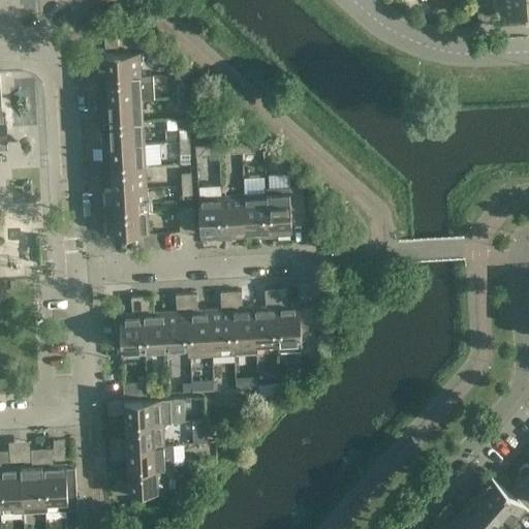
[(528,0),(503,0),(504,16),(528,14),(528,0)]
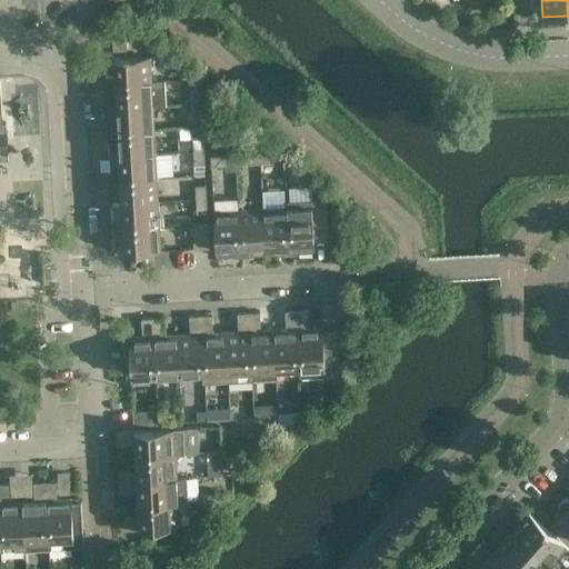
[(145,38),(131,39),(132,50),(145,49),(145,38)]
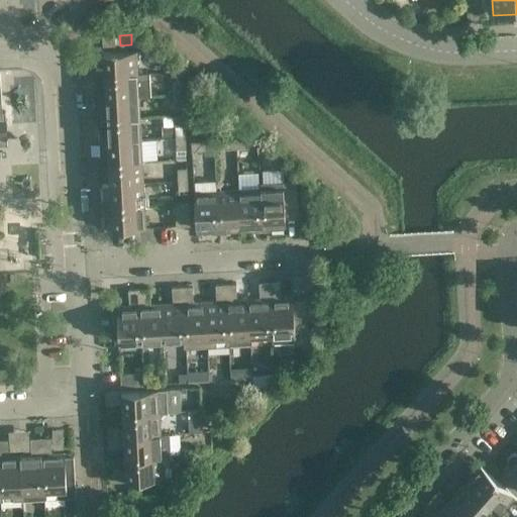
[(115,45),(114,36),(101,36),(102,46),(115,45)]
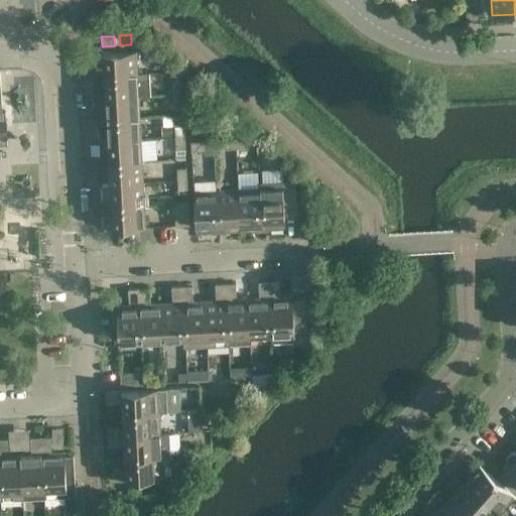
[(95,69),(96,77),(136,74),(135,51),(103,53),(104,69),(95,69)]
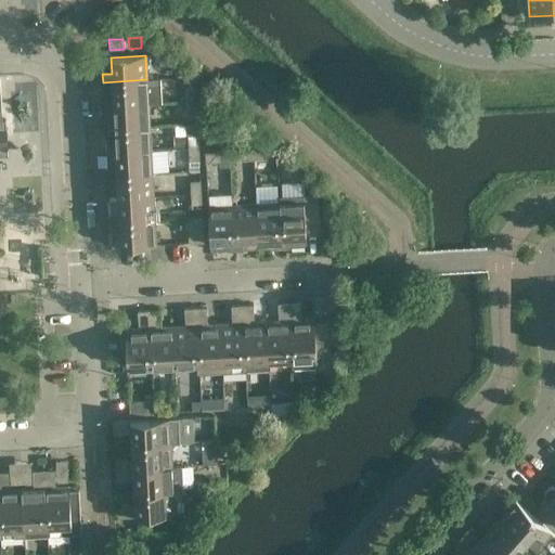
[(146,79),(103,82),(104,105),(147,103),(146,79)]
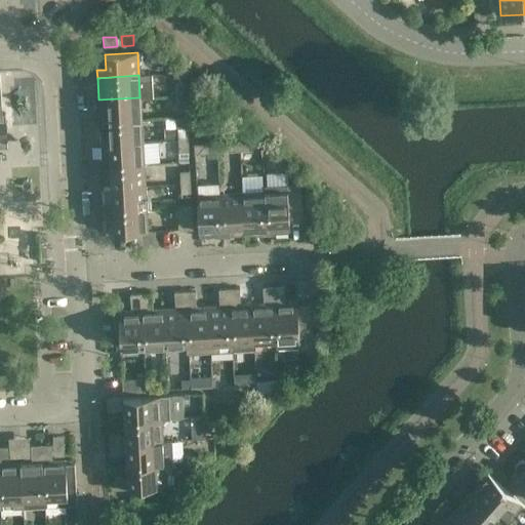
[(175,95),(185,95),(185,82),(175,83),(175,95)]
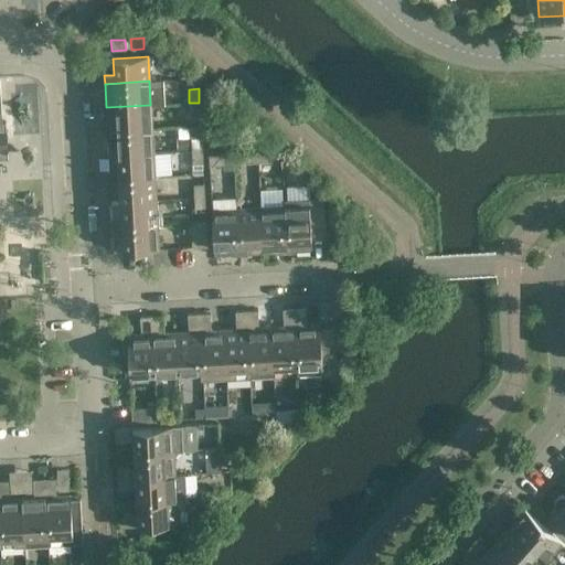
[(190,116),(200,116),(199,103),(189,103),(190,116)]
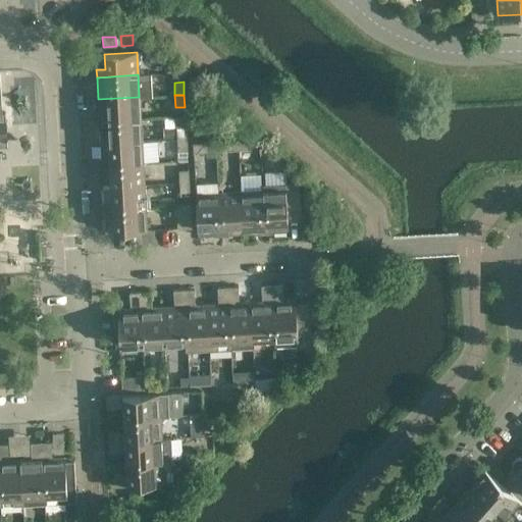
[(139,97),(98,99),(99,121),(141,118),(139,97)]
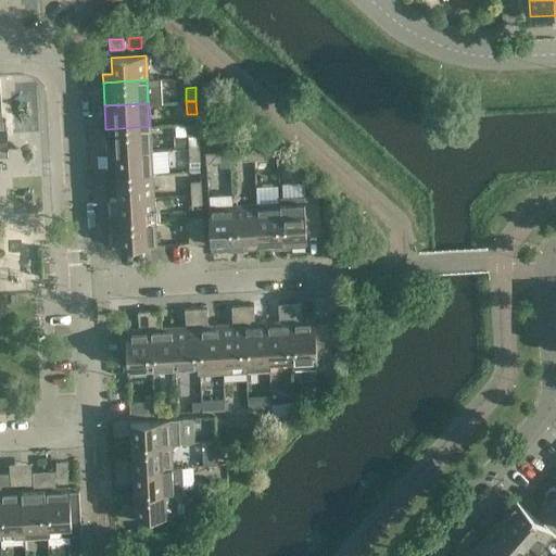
[(150,126),(105,129),(106,152),(151,150),(150,126)]
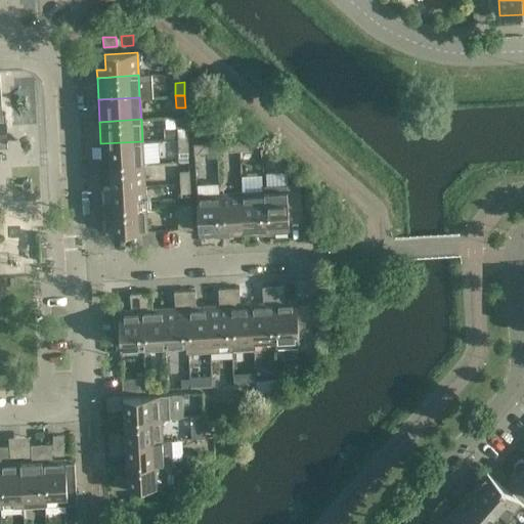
[(187,139),(186,126),(177,127),(178,139),(187,139)]
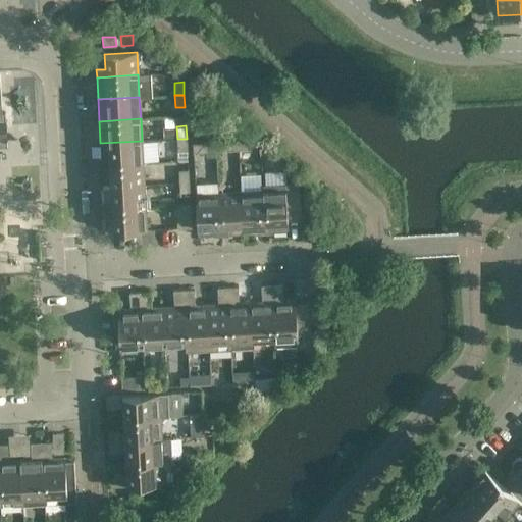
[(187,139),(177,139),(177,151),(188,151),(187,139)]
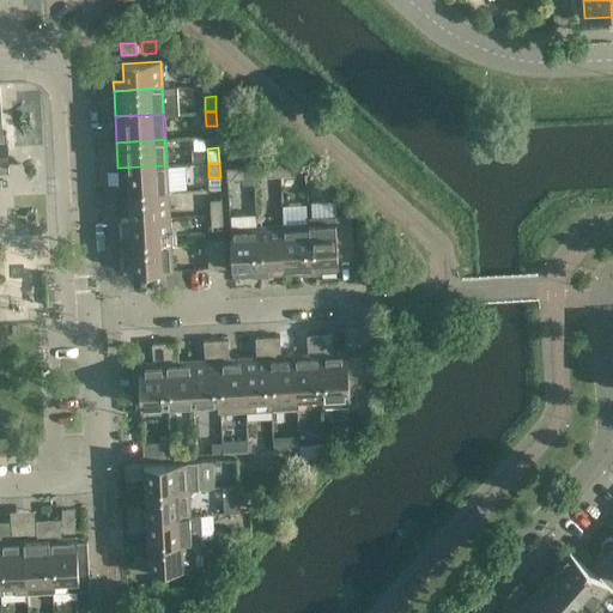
[(295,175),(295,164),(279,165),(280,176),(295,175)]
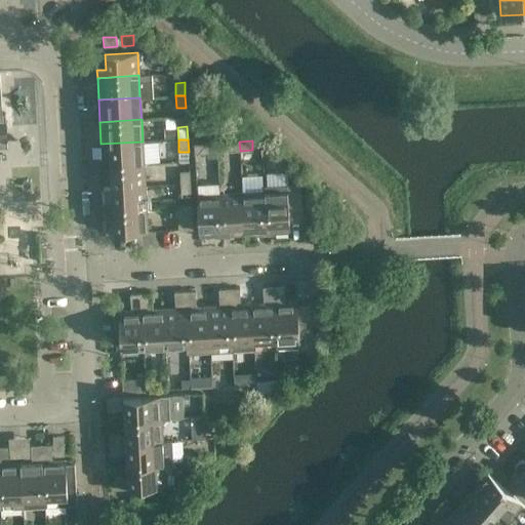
[(143,142),(101,144),(103,166),(144,164),(143,142)]
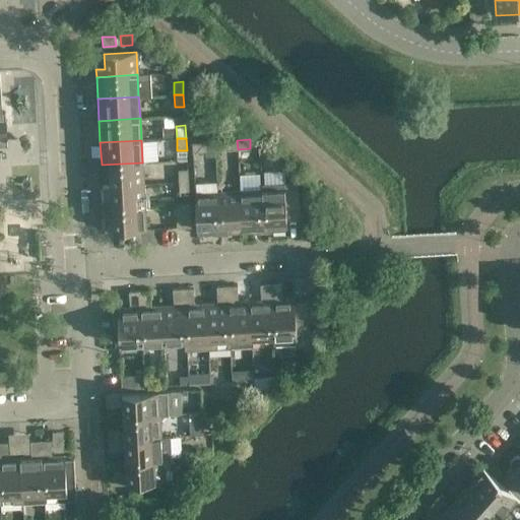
[(238,149),(237,140),(224,140),(225,149),(238,149)]
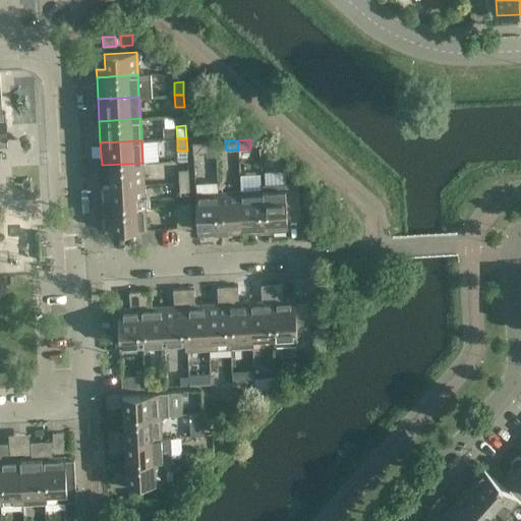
[(206,151),(206,141),(193,142),(193,152),(206,151)]
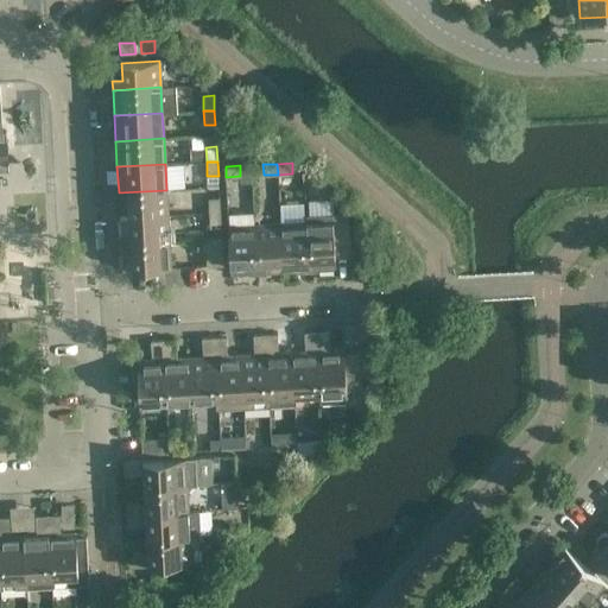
[(166,190),(119,192),(119,201),(128,201),(130,217),(168,215),(166,190)]
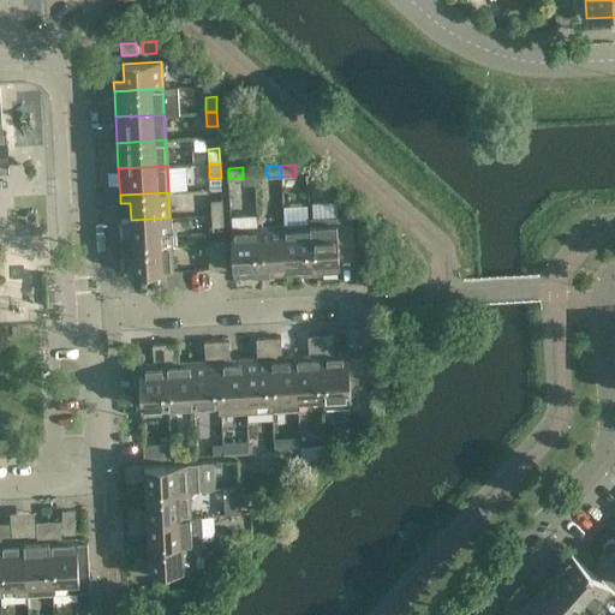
[(222,215),(222,199),(210,201),(212,215),(222,215)]
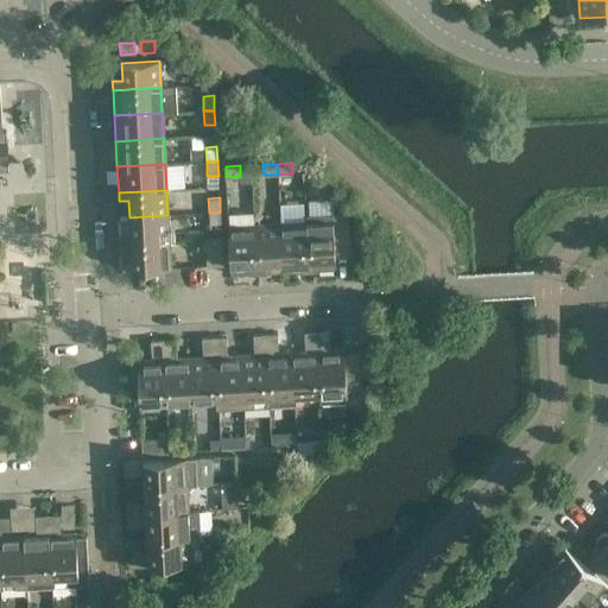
[(220,213),(209,213),(210,227),(221,227),(220,213)]
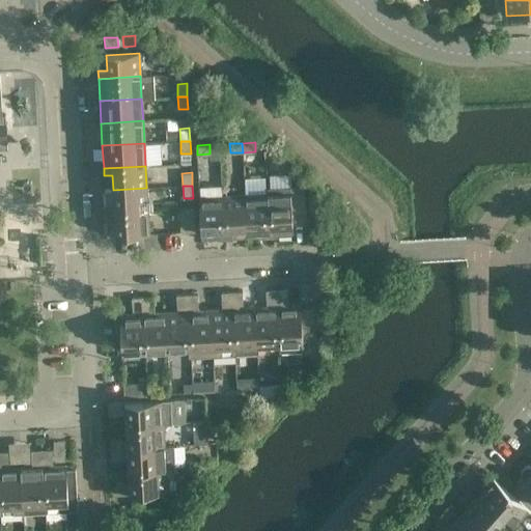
[(290,192),(268,194),(270,235),(292,234),(292,225),(306,224),(304,186),(289,187),(290,192)]
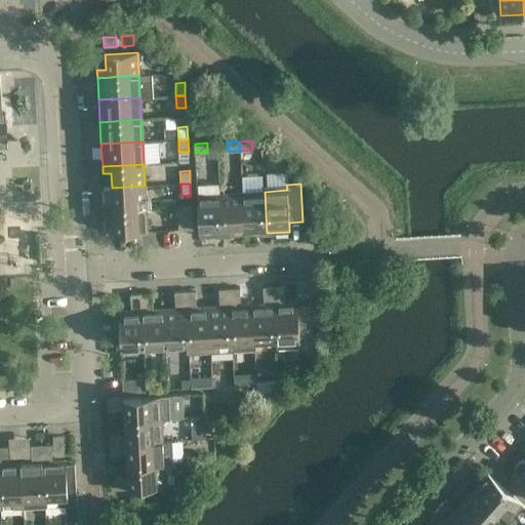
[(145,186),(112,188),(113,202),(105,202),(105,210),(146,208),(145,186)]
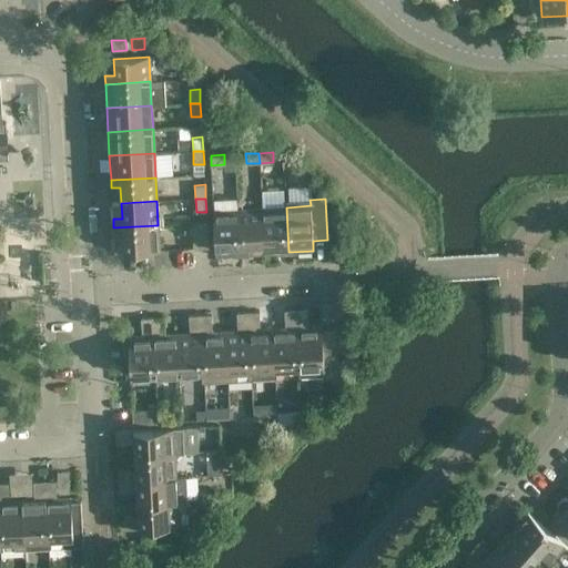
[(286,208),(262,209),(264,253),(288,252),(286,208)]
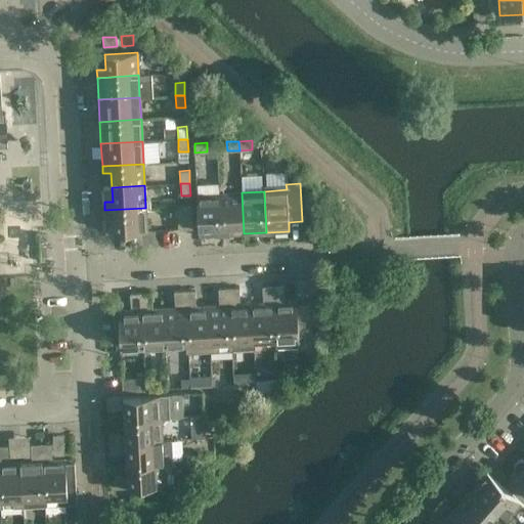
[(242,192),(219,193),(222,235),(244,233),(242,192)]
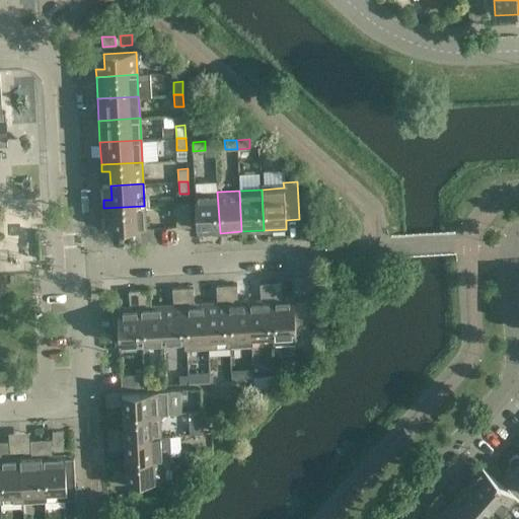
[(217,192),(195,193),(197,234),(220,233),(217,192)]
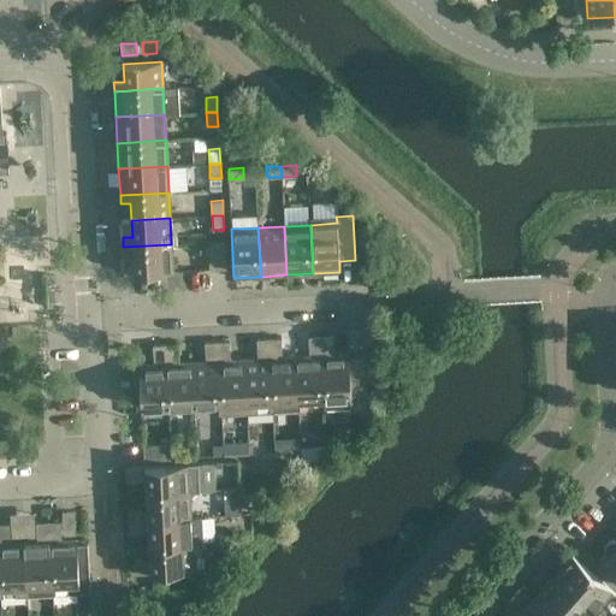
[(226,268),(224,241),(207,242),(208,270),(226,268)]
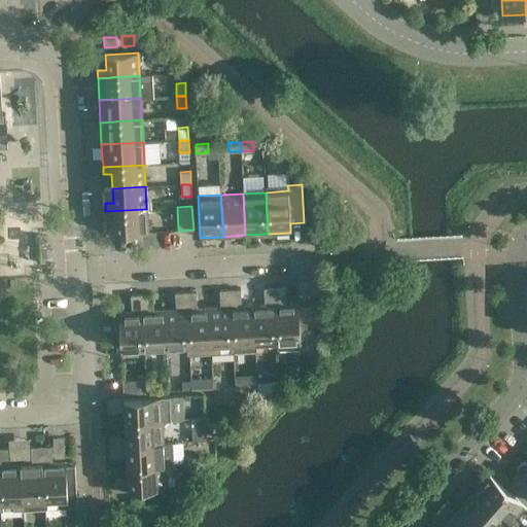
[(146,209),(105,211),(105,234),(148,232),(146,209)]
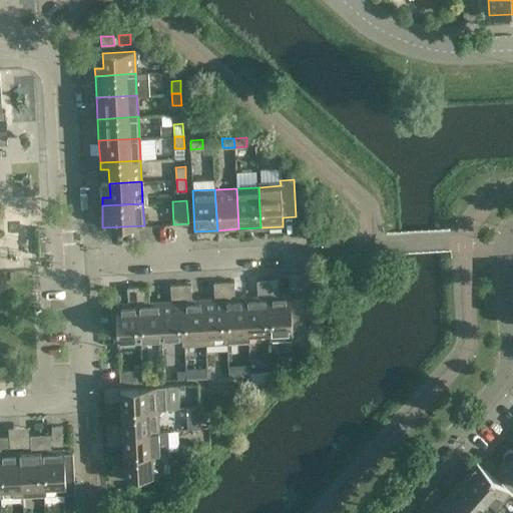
[(258,297),(246,297),(248,333),(270,332),(268,280),(257,281),(258,297)]
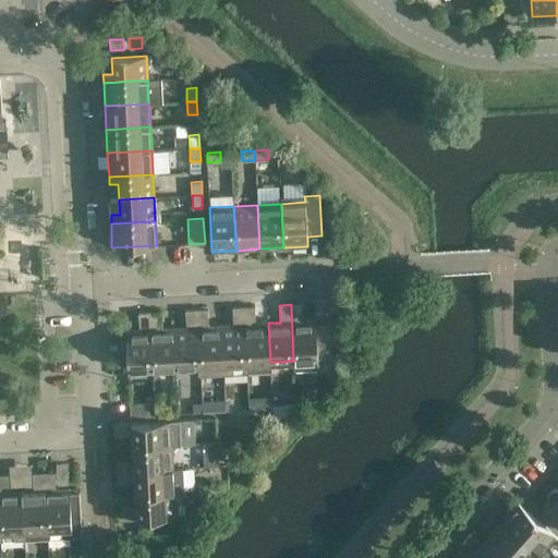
[(302,304),(291,304),(293,361),(294,370),(318,368),(317,354),(332,353),(331,324),(316,325),(316,320),(303,320),(302,304)]
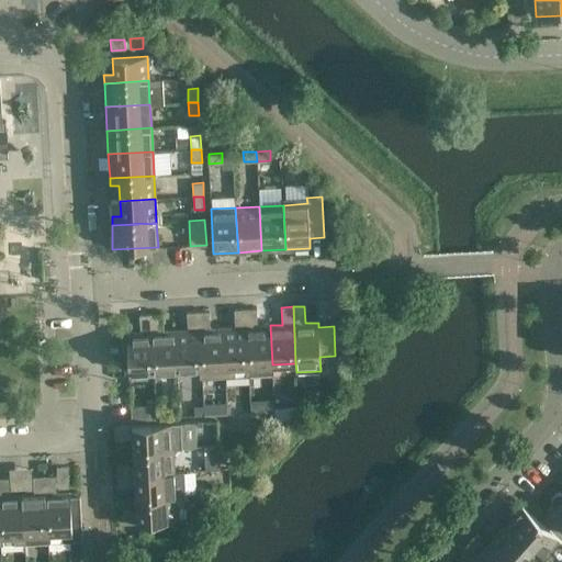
[(235,327),(223,328),(225,377),(249,375),(245,308),(234,310),(235,327)]
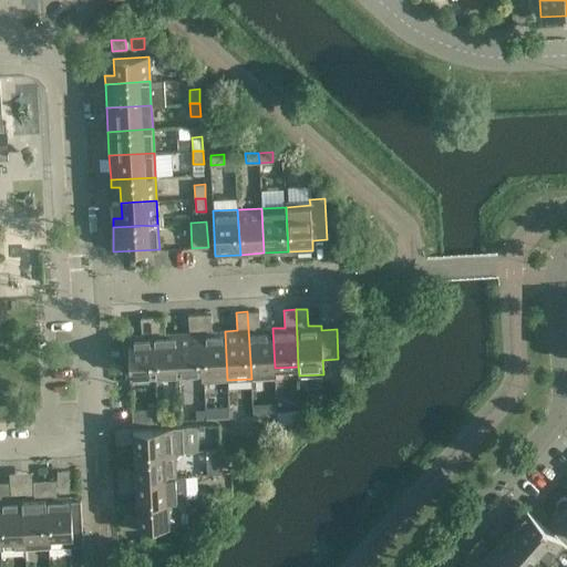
[(275,368),(272,328),(259,329),(259,311),(247,311),(251,379),(275,378),(275,368)]
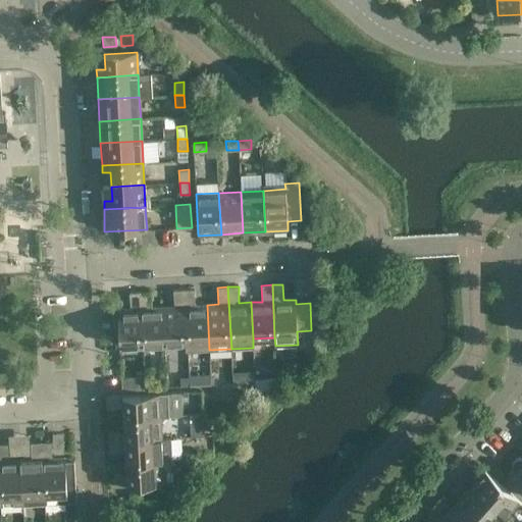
[(194,289),(184,290),(188,351),(209,350),(207,305),(195,305),(194,289)]
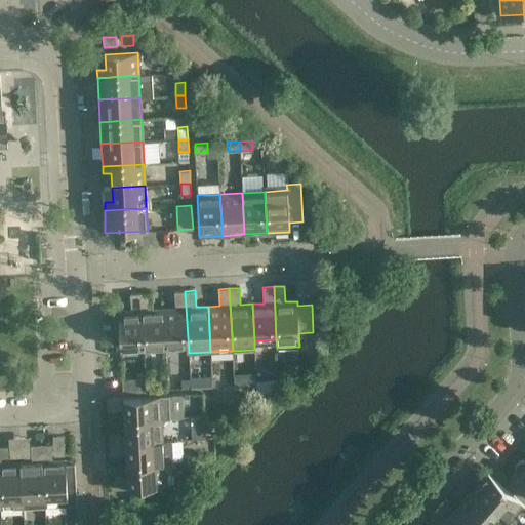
[(175,308),(163,309),(165,346),(187,345),(187,353),(189,353),(185,291),(174,291),(175,308)]
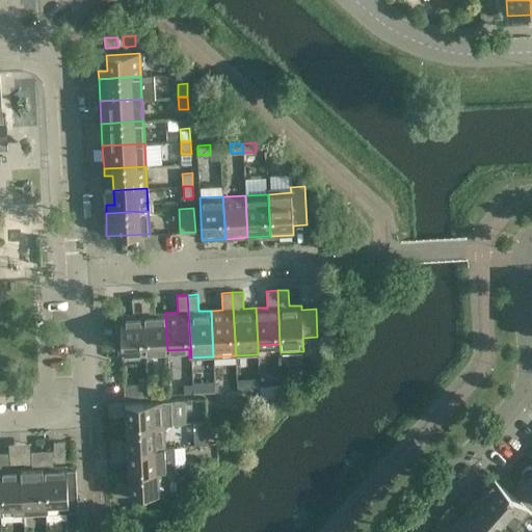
[(133,315),(120,315),(123,362),(145,361),(142,297),(132,298),(133,315)]
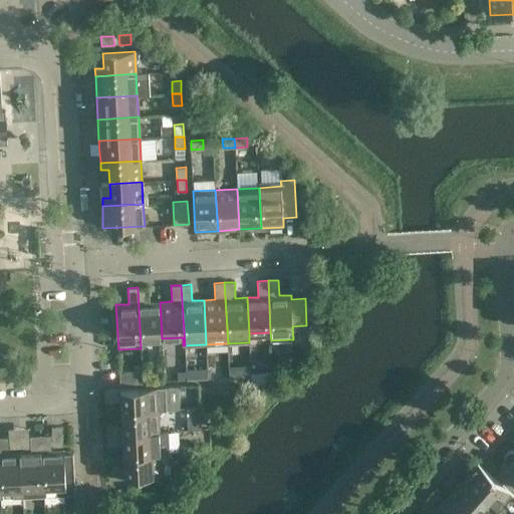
[(148,287),(138,287),(141,348),(142,348),(142,339),(162,338),(160,302),(149,303),(148,287)]
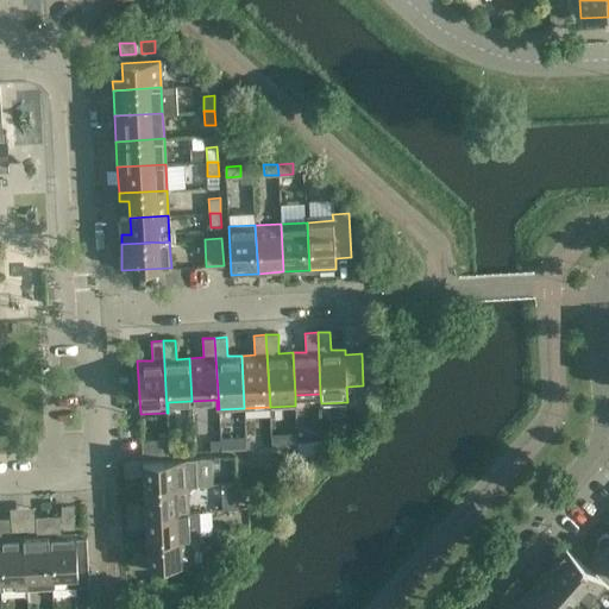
[(195,458),(124,463),(125,476),(144,475),(144,488),(196,485),(195,458)]
